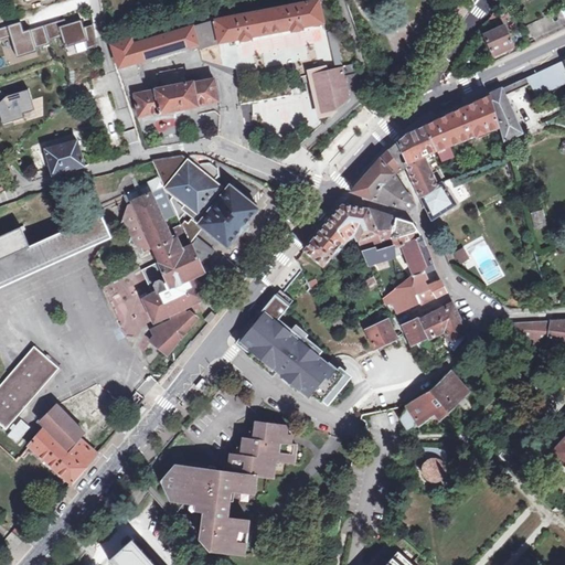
[(125,86),(123,87),(126,98),(128,97),(136,96),(139,115),(160,112),(160,113),(199,106),(199,105),(217,100),(213,78),(193,82),(193,81),(185,82),(183,66),(158,72),(162,87),(155,88),(155,89),(145,92),(136,63),(150,59),(184,49),(190,46),(196,44),(198,49),(217,42),(240,38),(241,41),(252,39),(251,36),(291,29),(292,31),(304,29),(302,27),(323,22),(317,0),(315,0),(214,19),(212,14),(199,18),(200,23),(168,32),(167,27),(155,31),(155,32),(131,39),(130,38),(110,43),(125,86)]
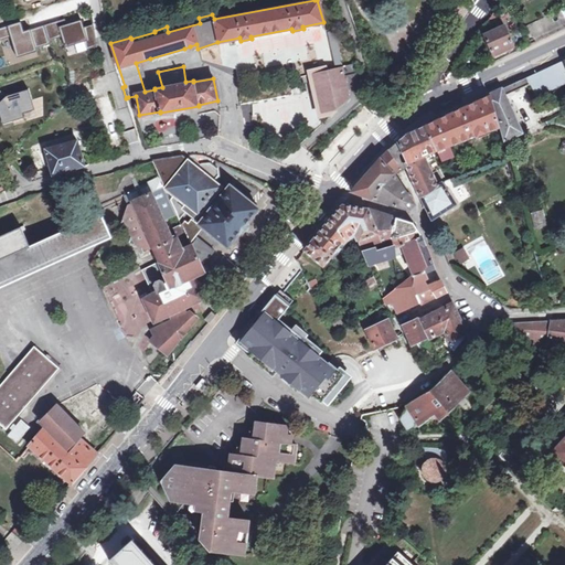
[(535,43),(564,28),(564,8),(526,27),(532,39),(533,39),(535,43)]
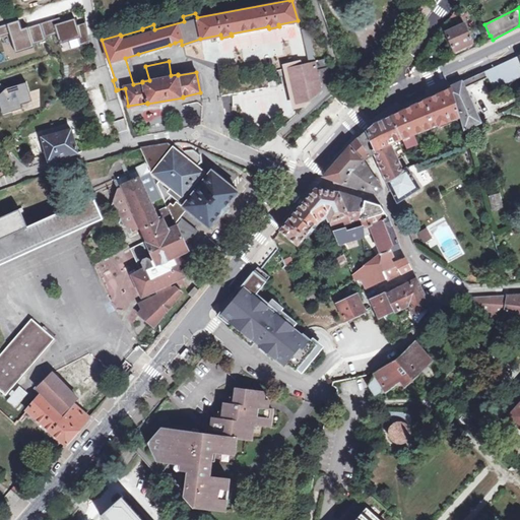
[(20,21),(0,27),(0,31),(1,37),(11,34),(18,55),(37,49),(36,45),(45,42),(44,37),(60,31),(64,43),(80,38),(82,45),(90,43),(85,25),(78,27),(76,20),(64,24),(62,18),(23,30),(20,21)]
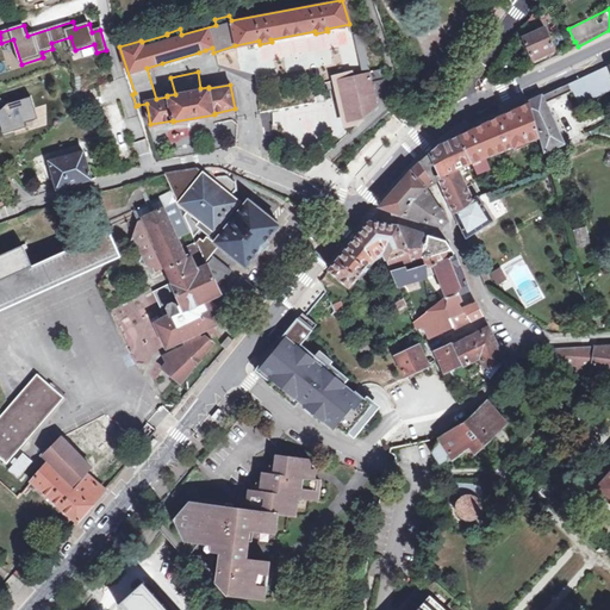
[(543,29),(523,38),(533,61),(554,50),(543,29)]
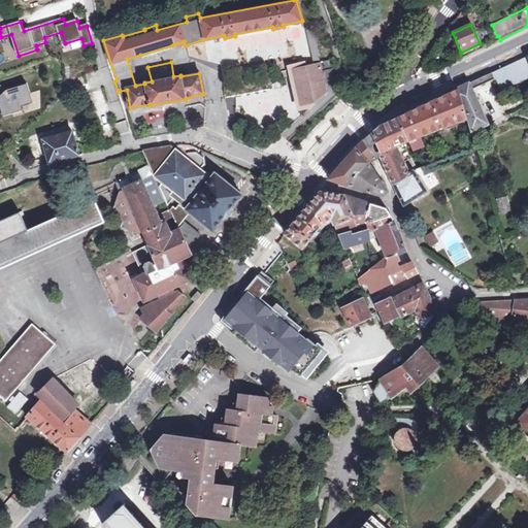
[(325,84),(323,72),(322,70),(314,30),(307,31),(315,64),(307,65),(315,103),(327,92),(325,84)]
